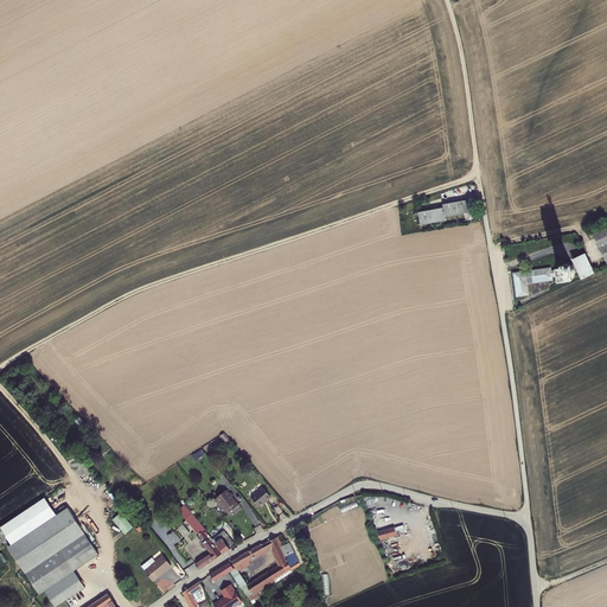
[(445,209),(420,213),(422,225),(447,219),(446,217),(471,212),(470,206),(468,202),(443,206),(445,209)]
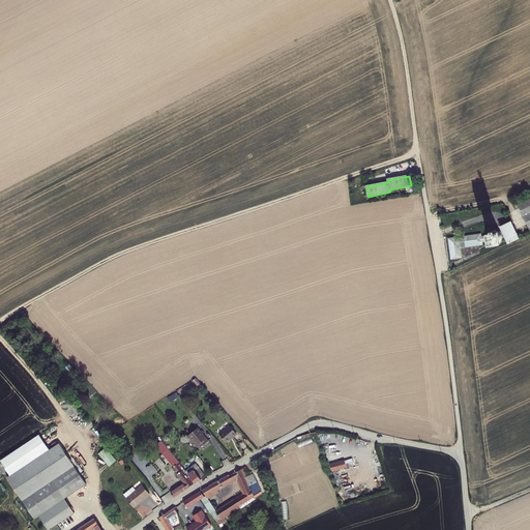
[(529,197),(518,203),(529,227),(529,226),(529,197)]
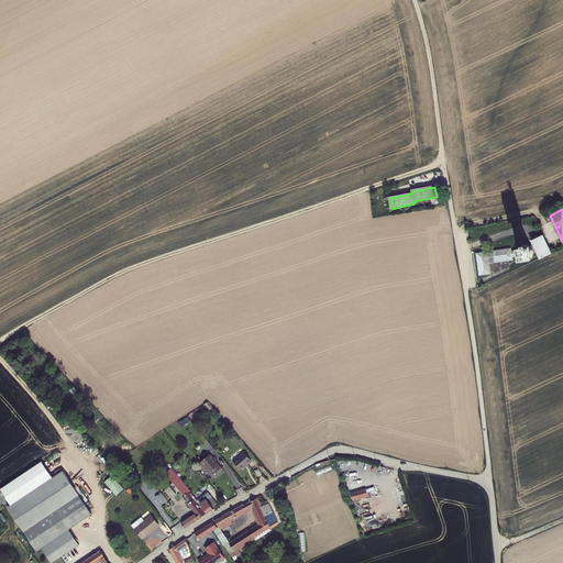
[(516,251),(511,251),(511,249),(476,253),(479,276),(490,274),(489,264),(514,260),(512,257),(517,256),(518,258),(519,260),(520,261),(522,261),(523,262),(525,262),(527,262),(528,262),(530,261),(531,260),(532,258),(533,257),(534,256),(534,254),(534,253),(534,251),(534,250),(534,247),(533,246),(532,245),(531,244),(529,243),(528,243),(526,243),(525,243),(522,243),(521,244),(520,245),(518,246),(518,247),(517,249),(516,251)]
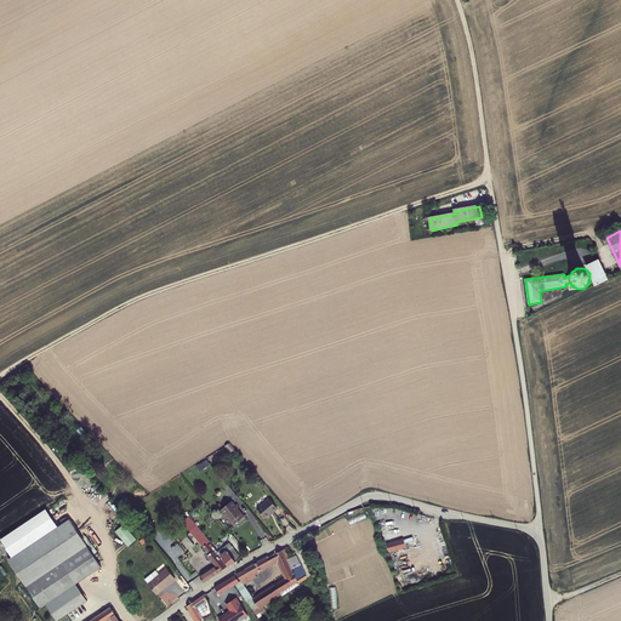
[(81,426),(77,431),(81,437),(86,431),(81,426)]
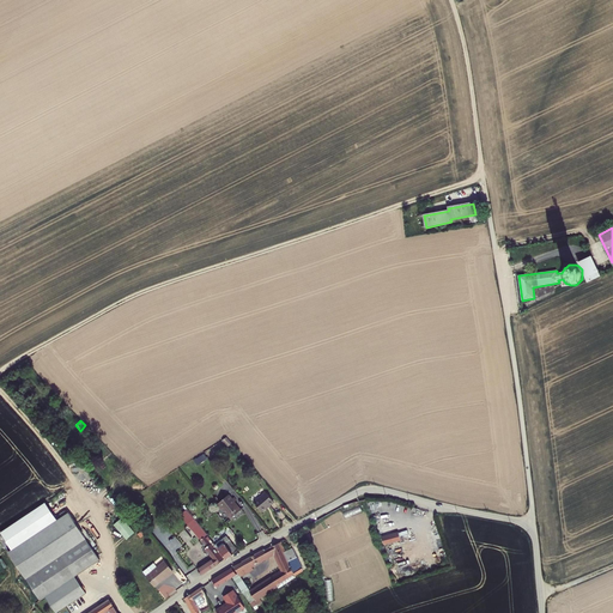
[(193,460),(196,466),(207,460),(205,454),(193,460)]
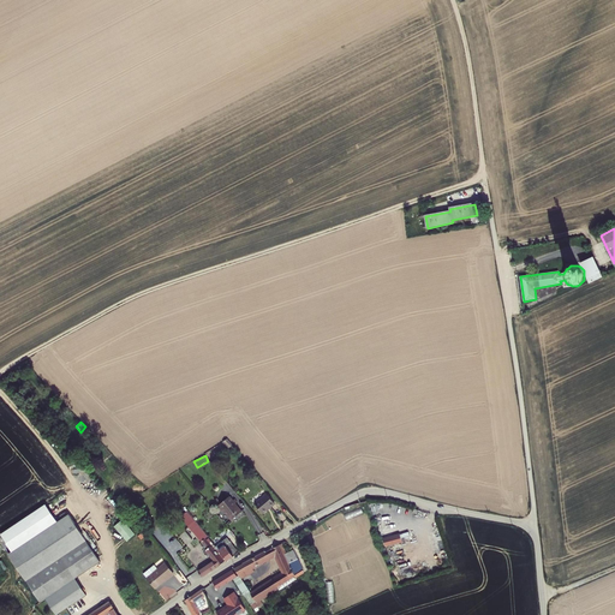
[(267,495),(255,505),(263,514),(275,505),(267,495)]
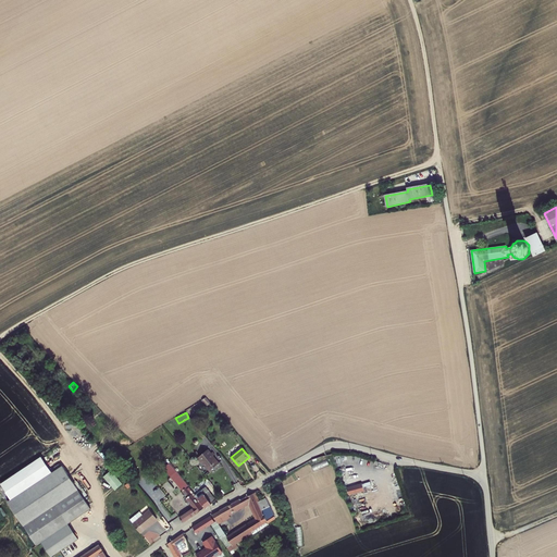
[(210,471),(219,465),(213,457),(214,456),(212,453),(211,454),(208,450),(199,458),(201,461),(203,462),(210,471)]
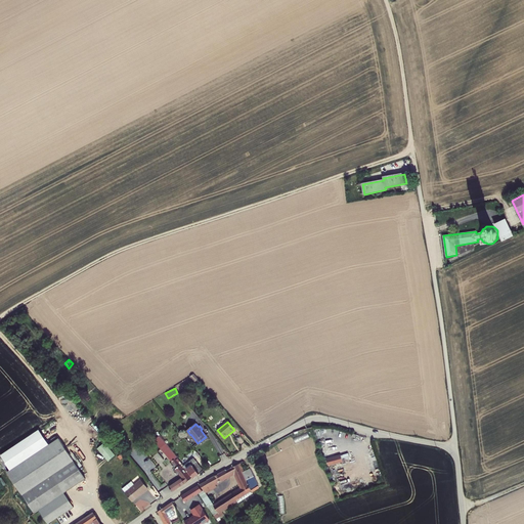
[(307,433),(294,439),(296,444),(309,437),(307,433)]
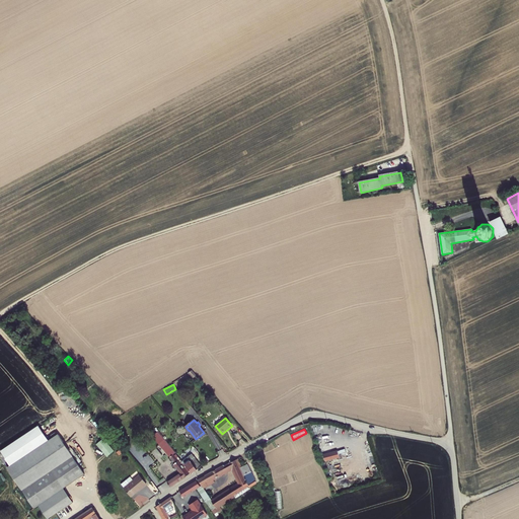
[(64,463),(73,457),(59,435),(8,468),(23,492),(64,463)]
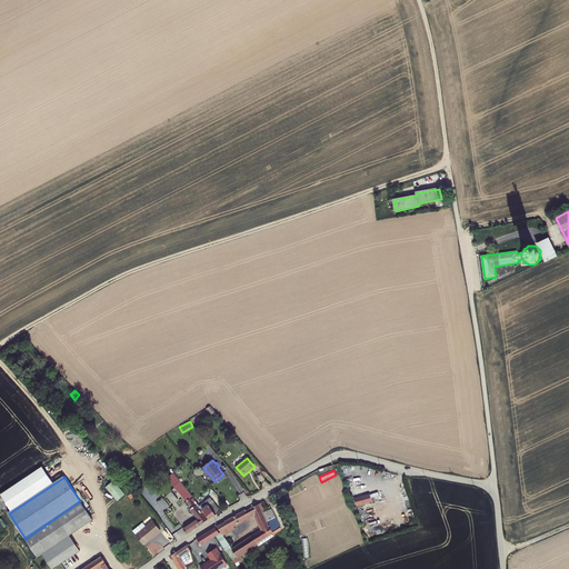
[(106,485),(116,501),(125,495),(115,479),(106,485)]
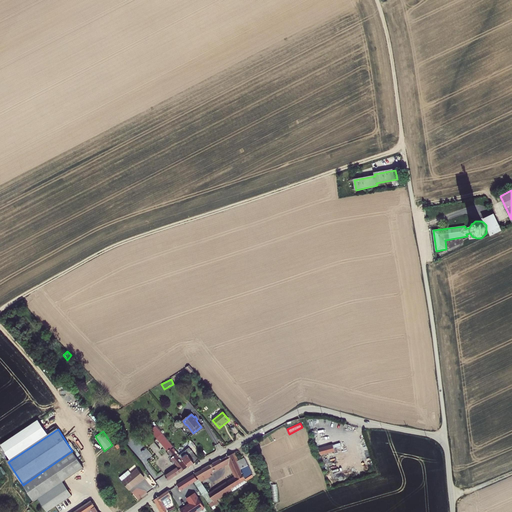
[(184,472),(189,467),(180,455),(178,453),(162,432),(159,434),(161,436),(157,438),(173,458),(172,459),(179,467),(166,477),(169,481),(184,472)]
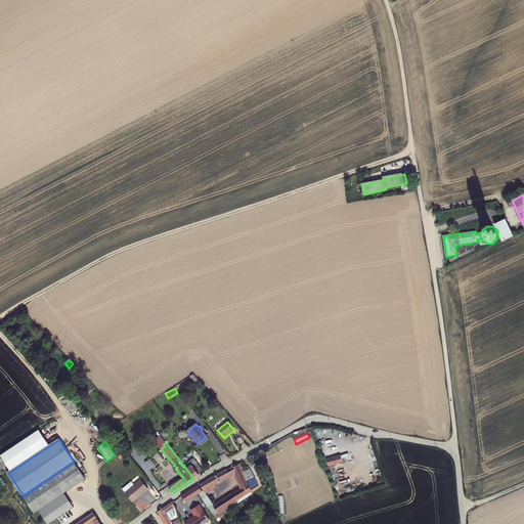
[(328,459),(330,466),(343,462),(341,455),(328,459)]
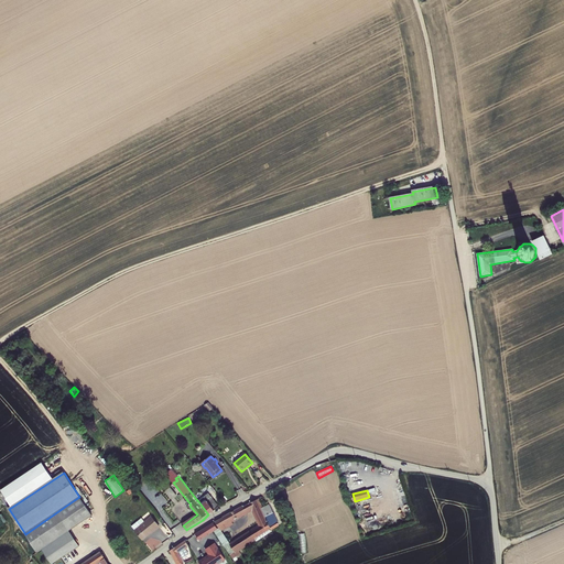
[(208,494),(204,497),(198,501),(208,514),(209,516),(219,507),(208,494)]
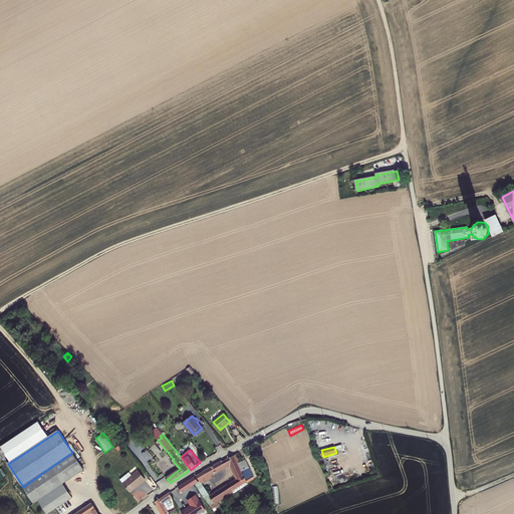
[(34,504),(84,470),(72,453),(63,459),(23,487),(34,504)]
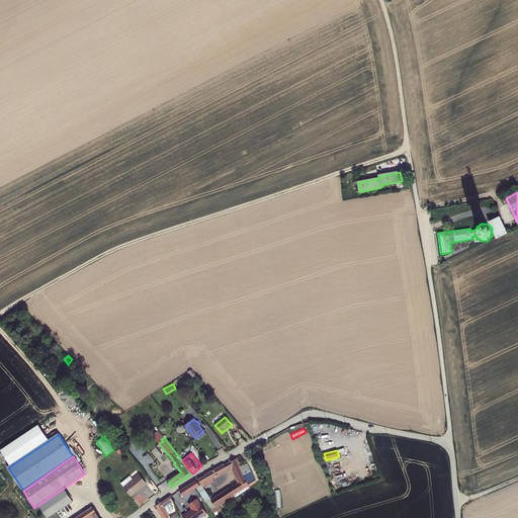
[(234,496),(256,482),(248,463),(241,467),(240,465),(241,465),(238,458),(230,462),(233,468),(239,483),(225,493),(228,500),(234,496)]
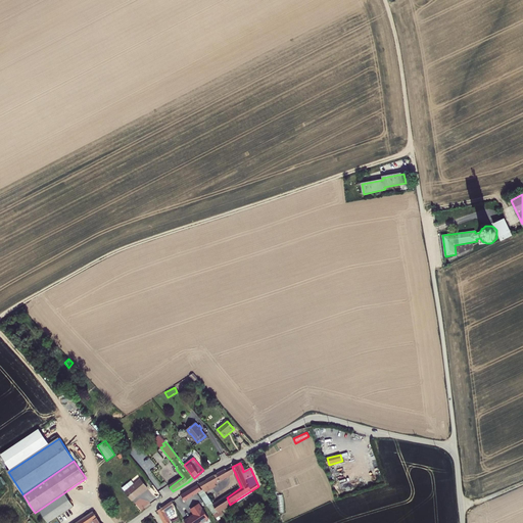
[(225,508),(222,501),(214,488),(217,486),(216,484),(230,476),(227,470),(226,470),(207,479),(200,484),(203,490),(202,491),(199,493),(214,515),(225,508)]
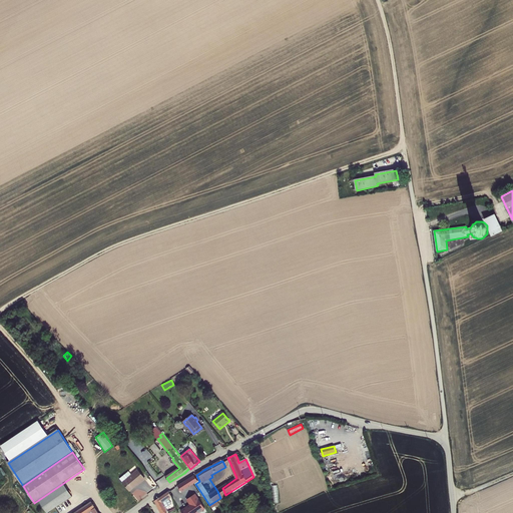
[(138,471),(123,484),(130,491),(145,479),(138,471)]
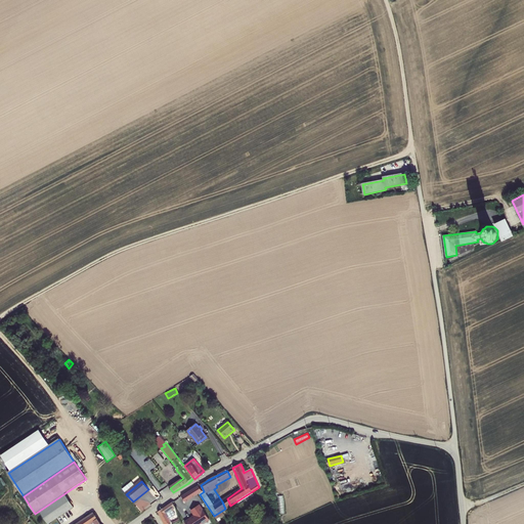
[(297,483),(291,484),(293,491),(303,489),(302,483),(298,484),(297,483)]
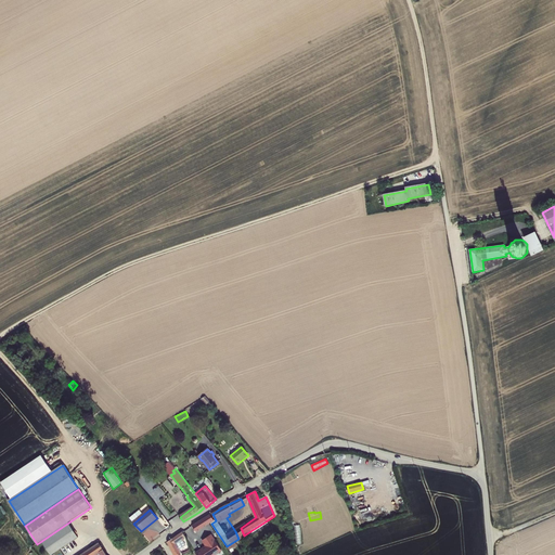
[(210,515),(193,526),(197,532),(211,524),(215,521),(210,515)]
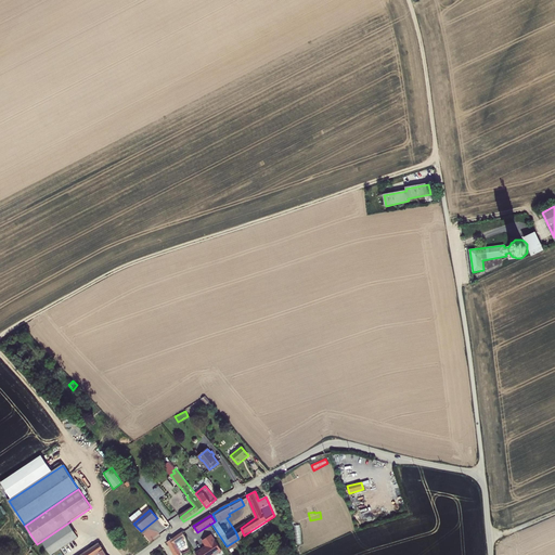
[(253,533),(268,524),(268,523),(275,518),(274,516),(250,531),(253,533)]
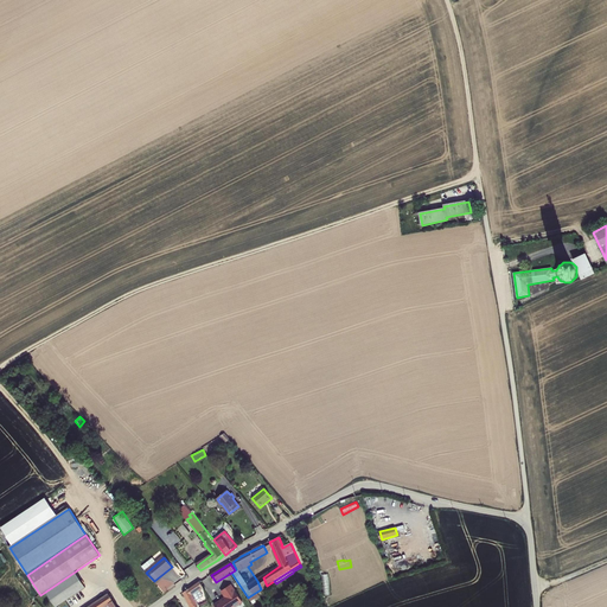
[(75,572),(45,592),(55,606),(58,606),(87,588),(75,572)]
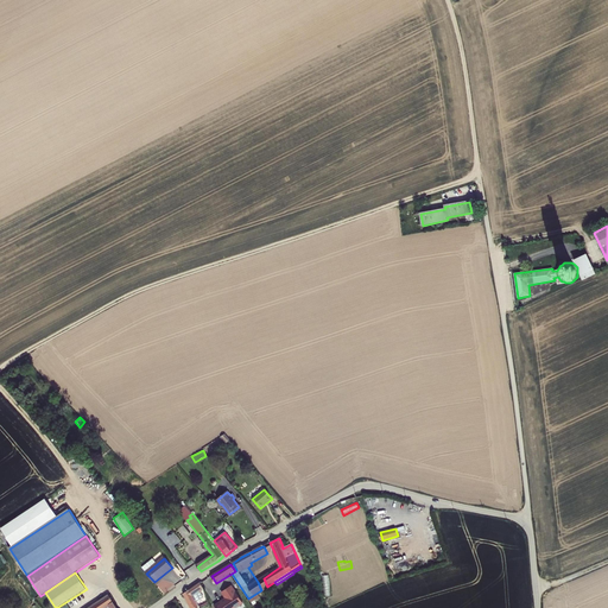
[(267,587),(264,578),(258,582),(261,590),(267,587)]
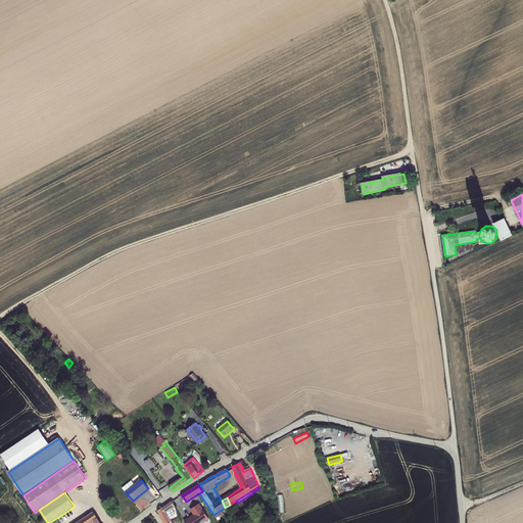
[(160,510),(158,511),(164,522),(173,522),(172,522),(171,522),(169,518),(176,514),(173,509),(175,509),(174,507),(175,506),(175,505),(173,501),(171,503),(160,510)]
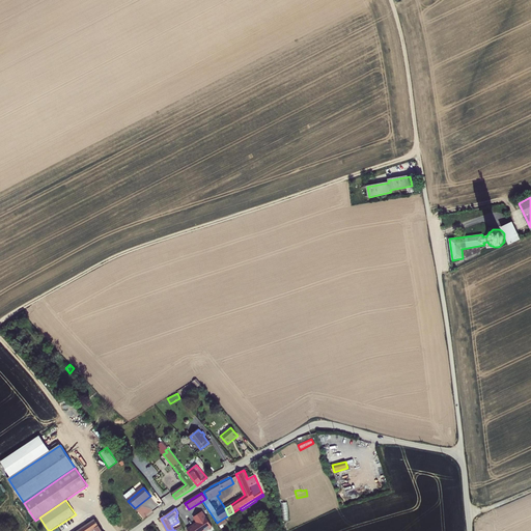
[(214,530),(215,530),(203,512),(194,518),(200,526),(192,530),(214,530)]
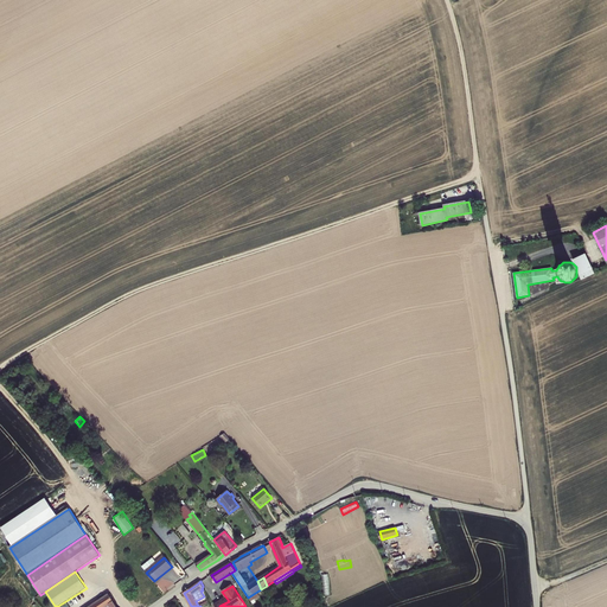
[(106,606),(109,605),(109,606),(116,606),(109,594),(89,606),(106,606)]
